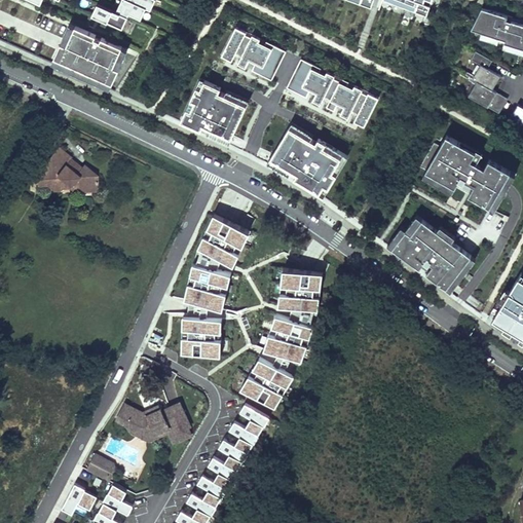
[(150,13),(124,2),(120,0),(119,0),(115,10),(126,15),(145,25),(150,13)]
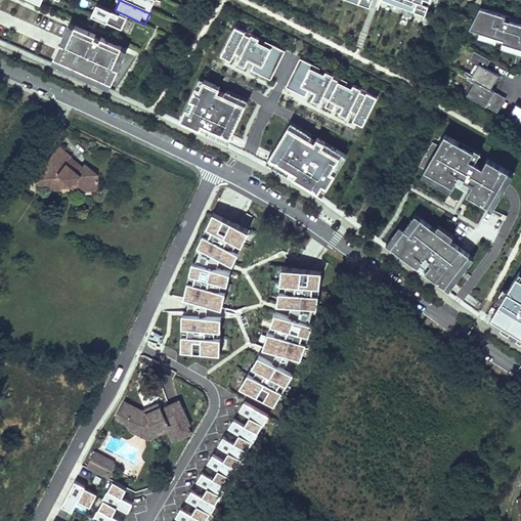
[(159,4),(148,0),(125,0),(124,2),(149,13),(155,15),(159,4)]
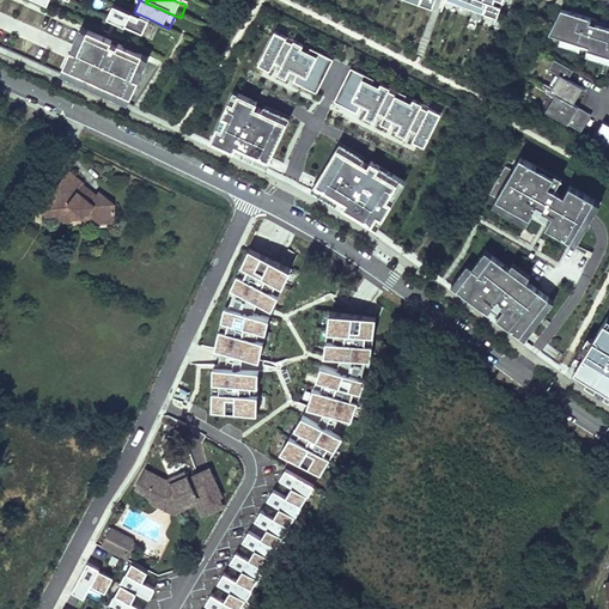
[(500,0),(400,0),(438,13),(442,0),(444,0),(494,18),(500,0)]
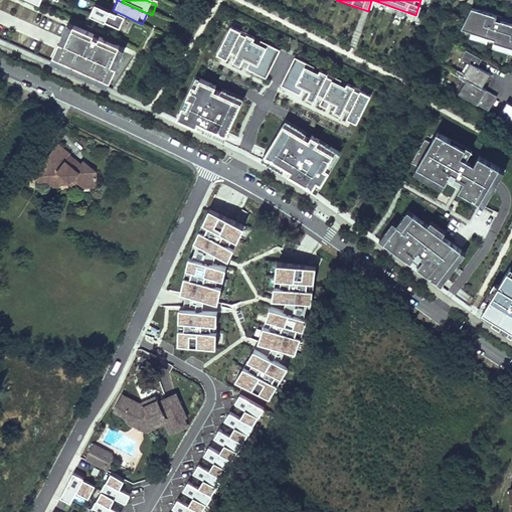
[(122,19),(112,14),(93,5),(88,16),(117,29),(122,19)]
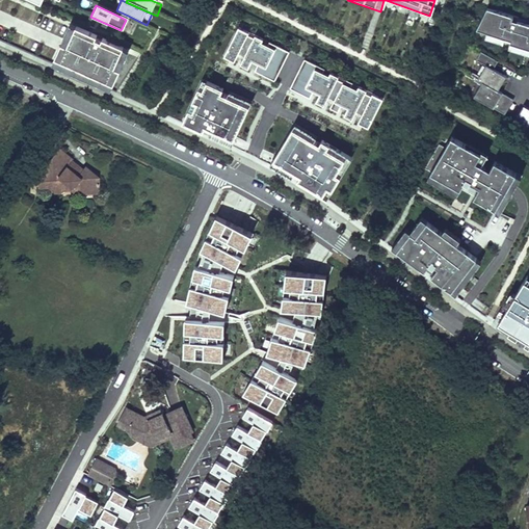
[(128,16),(116,10),(115,15),(126,20),(128,16)]
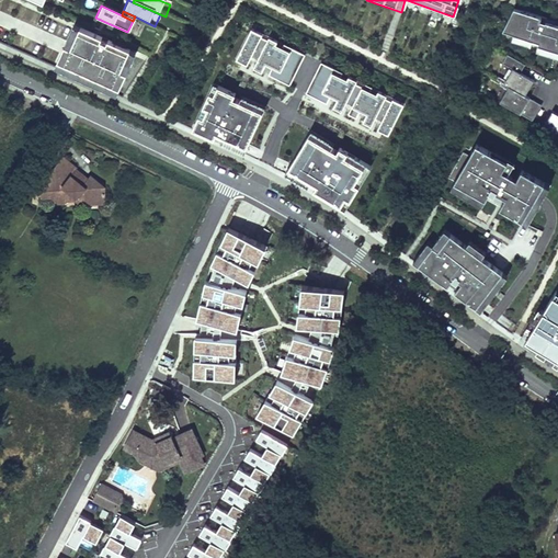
[(557,54),(557,29),(543,24),(544,21),(511,11),(500,34),(511,37),(530,44),(536,46),(535,48),(557,56),(557,54)]
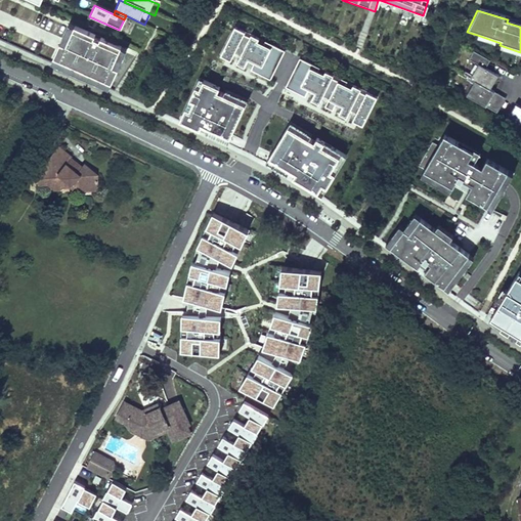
[(63,47),(73,28),(68,25),(59,44),(63,47)]
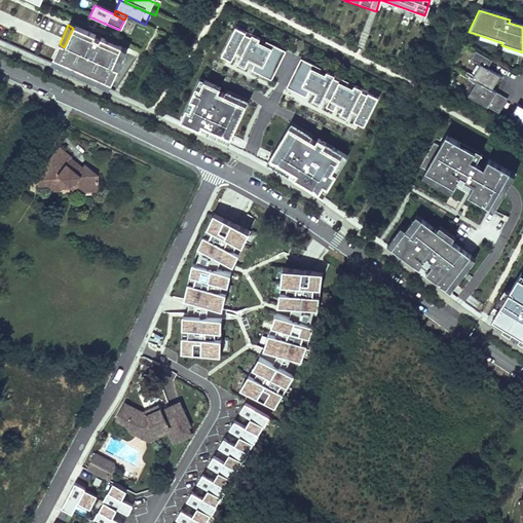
[(107,67),(115,47),(116,46),(96,37),(94,40),(88,38),(89,35),(73,28),(64,47),(60,44),(52,60),(106,84),(112,69),(107,67)]
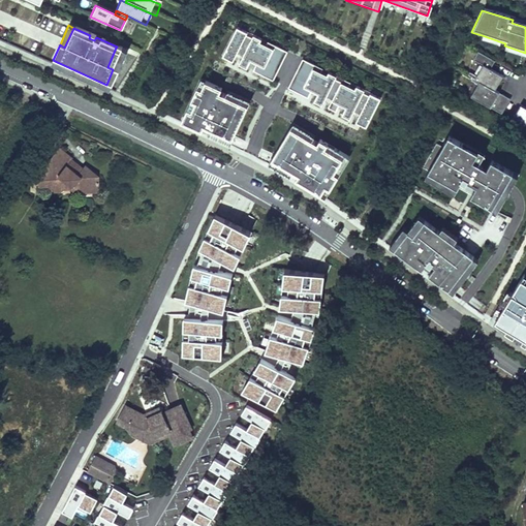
[(279,89),(366,130),(380,100),(237,30),(219,60),(279,89)]
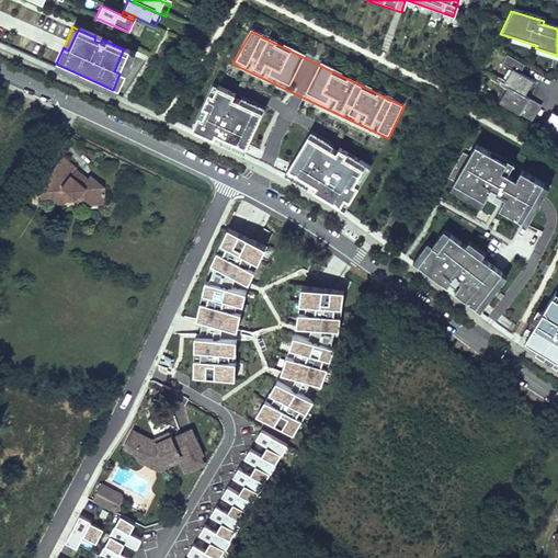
[(530,44),(511,37),(509,43),(527,49),(530,44)]
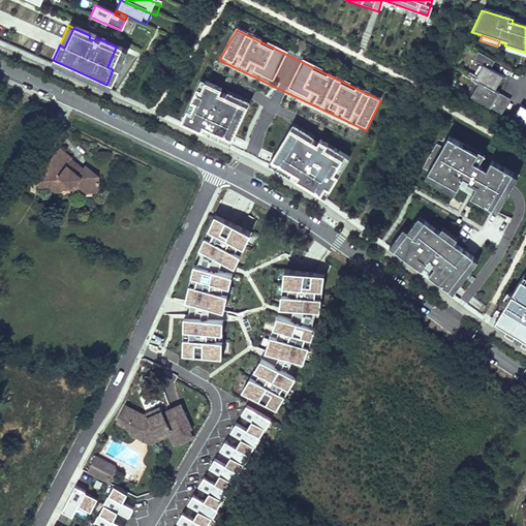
[(524,58),(525,53),(504,45),(502,51),(524,58)]
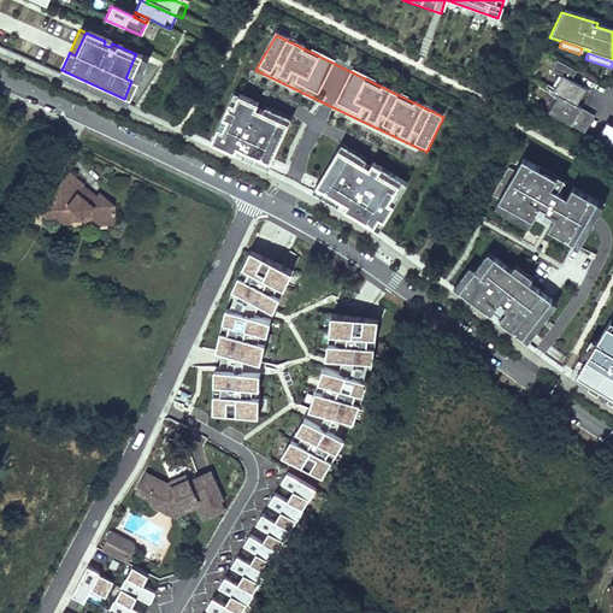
[(131,81),(142,59),(135,56),(125,78),(131,81)]
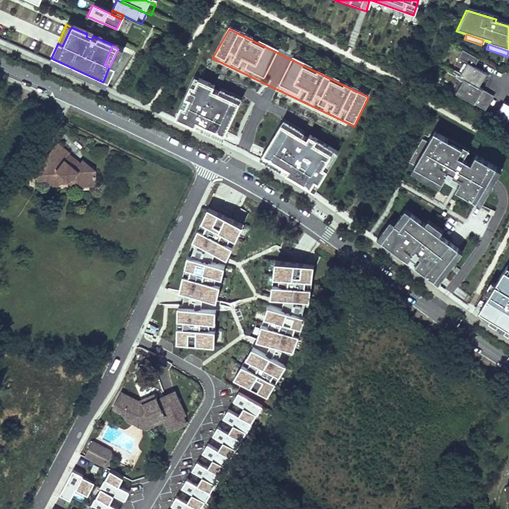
[(484,76),(472,69),(476,61),(460,52),(456,60),(465,65),(458,76),(457,78),(461,81),(476,90),(484,76)]
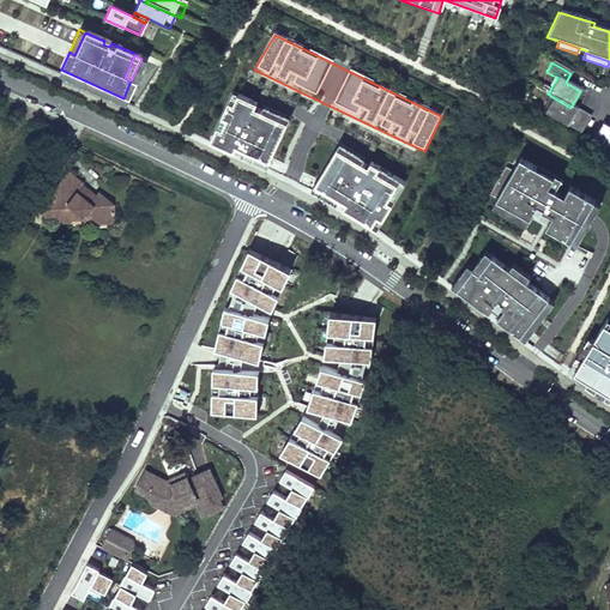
[(124,98),(61,70),(58,77),(120,106),(124,98)]
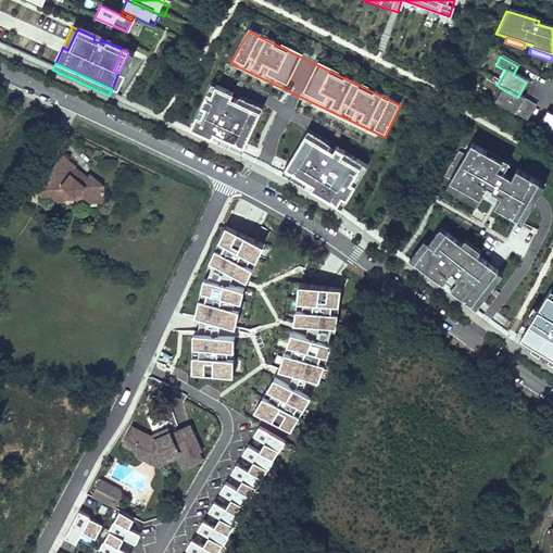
[(533,107),(523,100),(517,98),(501,88),(500,91),(492,104),(525,123),(533,107)]
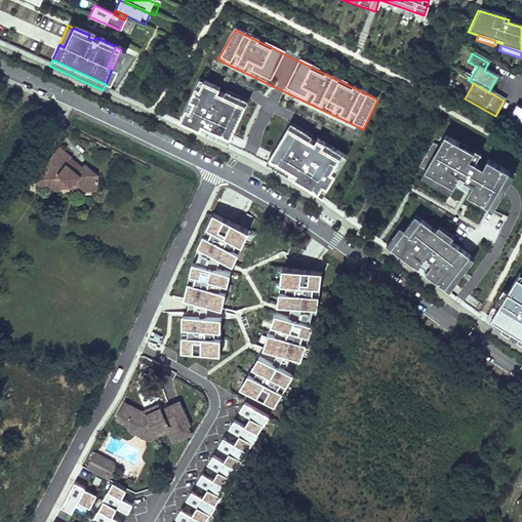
[(176,123),(227,146),(245,107),(195,84),(176,123)]
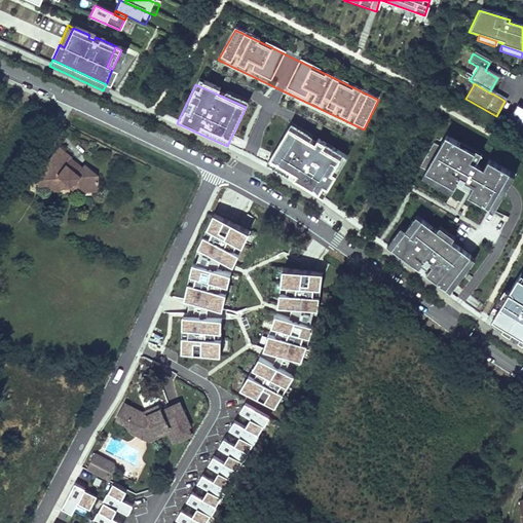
[(522,111),(515,107),(507,121),(518,128),(522,119),(522,111)]
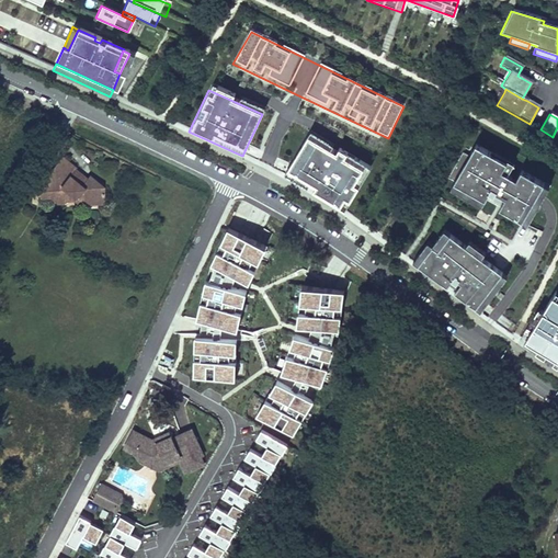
[(283,175),(342,212),(365,173),(306,137),(283,175)]
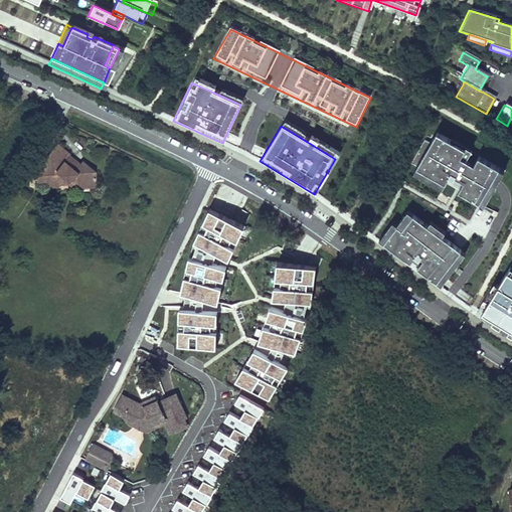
[(452,198),(481,214),(496,187),(504,173),(435,136),(411,175),(452,198)]
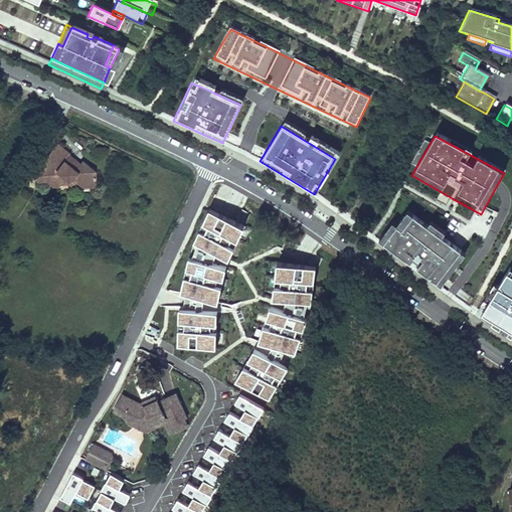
[(76,167),(64,158),(65,157),(54,148),(40,164),(43,167),(34,178),(34,182),(42,182),(48,188),(57,187),(59,185),(68,184),(71,184),(77,189),(92,188),(91,173),(78,164),(76,167)]
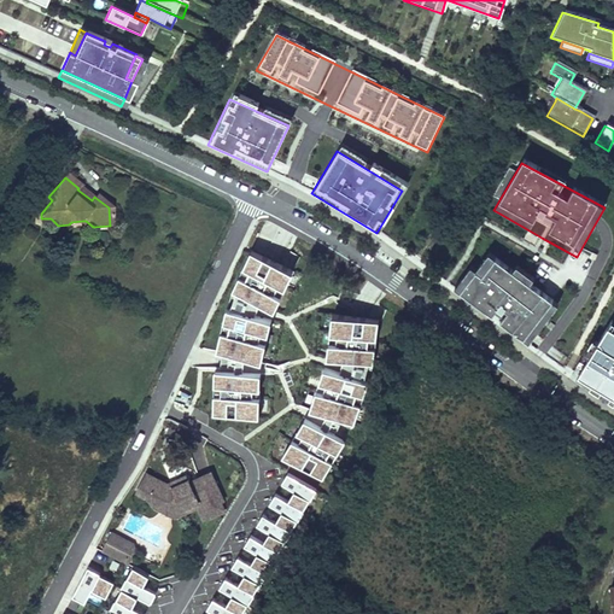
[(233,294),(276,314),(296,274),(259,257),(251,253),(249,259),(233,294)]
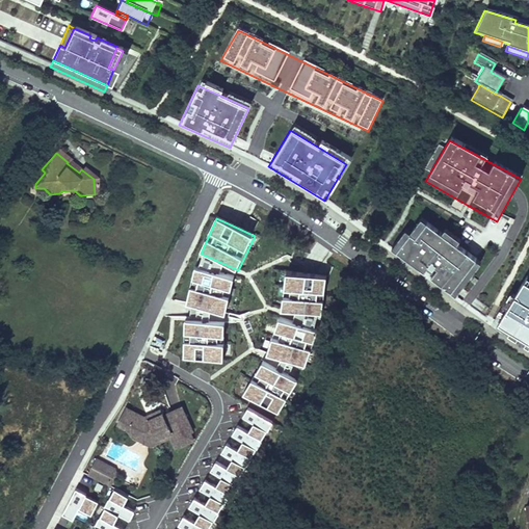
[(443,293),(451,299),(477,266),(418,221),(393,254),(443,293)]
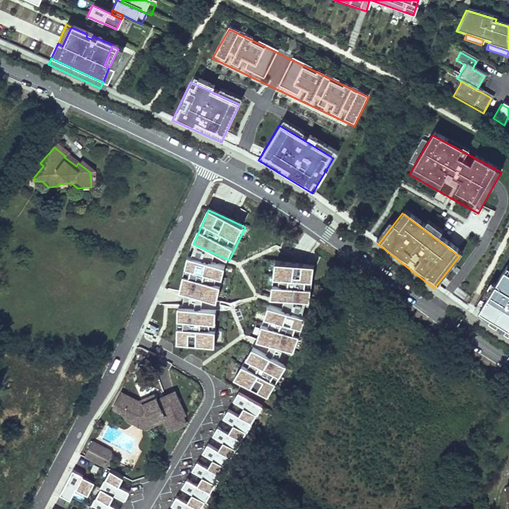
[(187,258),(210,264),(212,259),(214,254),(193,244),(187,258)]
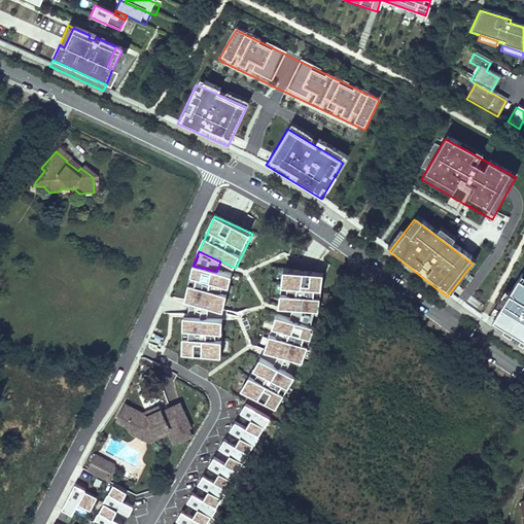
[(208,309),(223,313),(233,276),(193,266),(183,303),(186,304),(208,309)]
